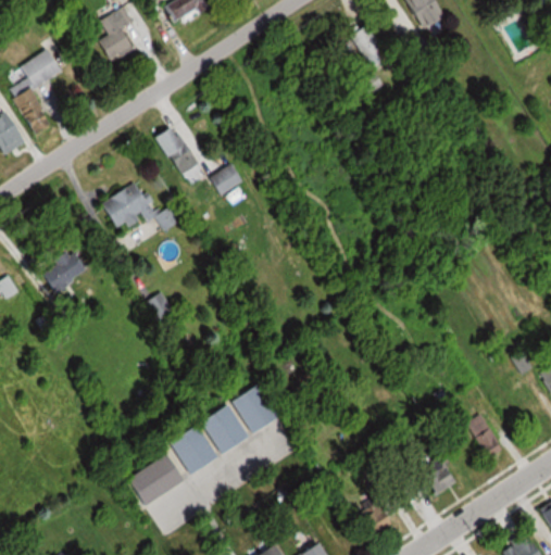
[(216,2),(214,0),(168,0),(163,3),(175,26),(216,2)]
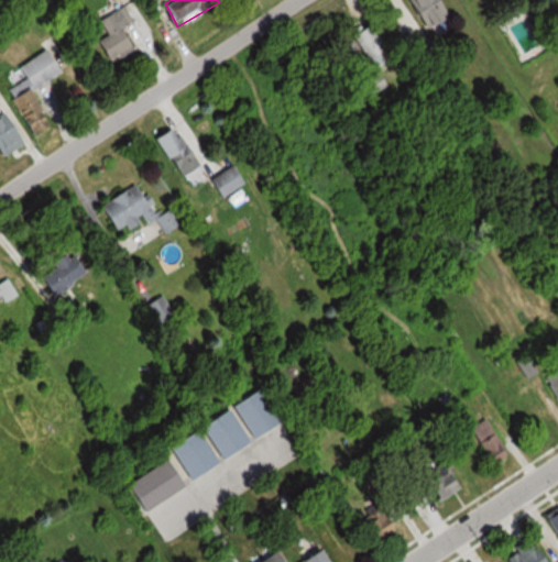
[(406,0),(427,30),(450,14),(439,0),(406,0)]
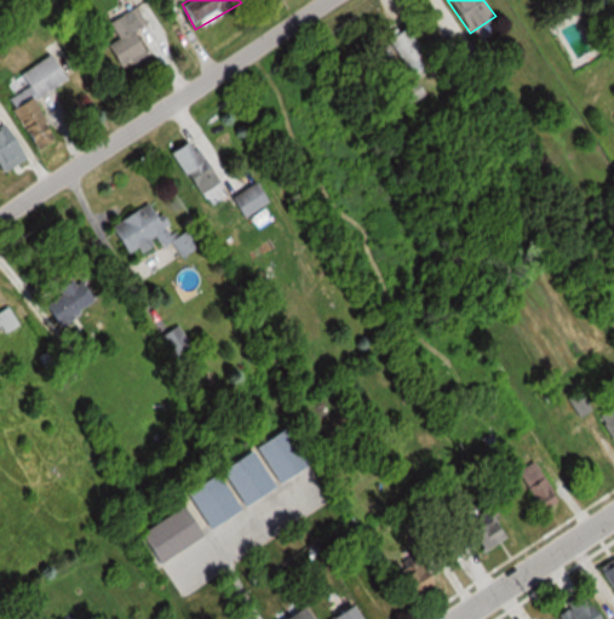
[(112,22),(121,40),(110,46),(121,69),(148,56),(136,33),(150,24),(142,6),(112,22)]
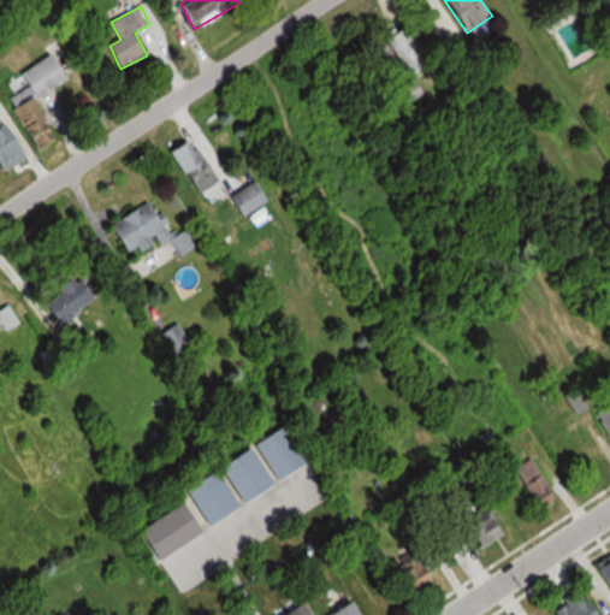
[(426,61),(407,27),(388,37),(408,71),(426,61)]
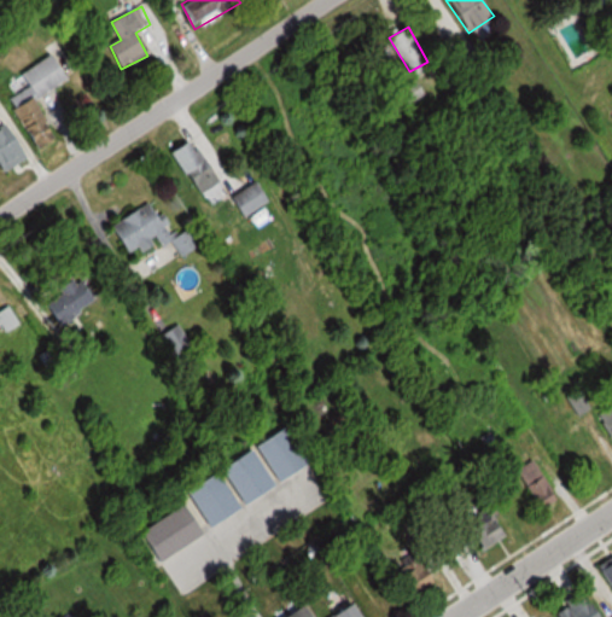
[(22,74),(30,89),(12,99),(38,143),(56,133),(36,100),(70,80),(56,54),(22,74)]
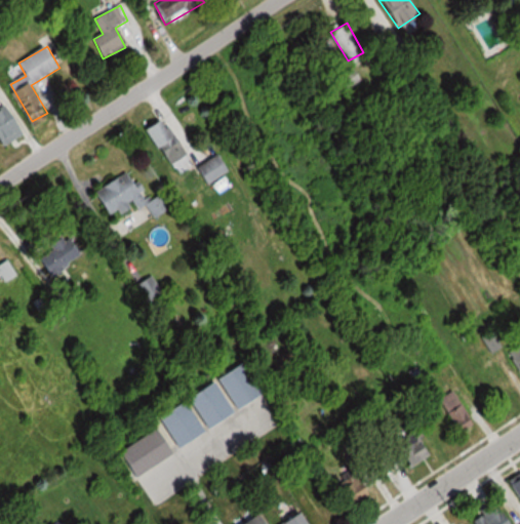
[(343,76),(349,90),(362,84),(356,70),(343,76)]
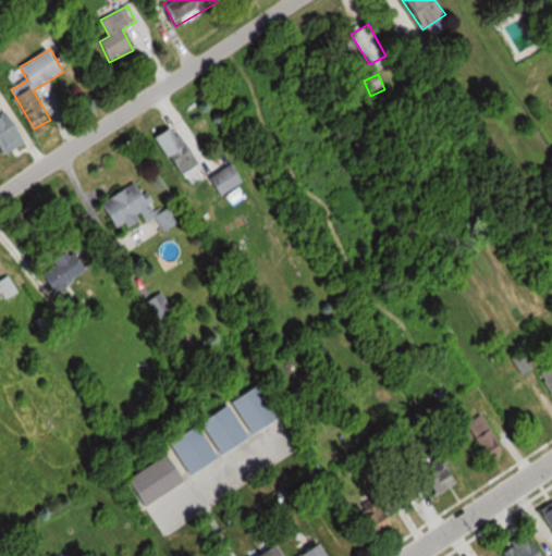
[(25,141),(4,110),(0,112),(0,155),(1,157),(25,141)]
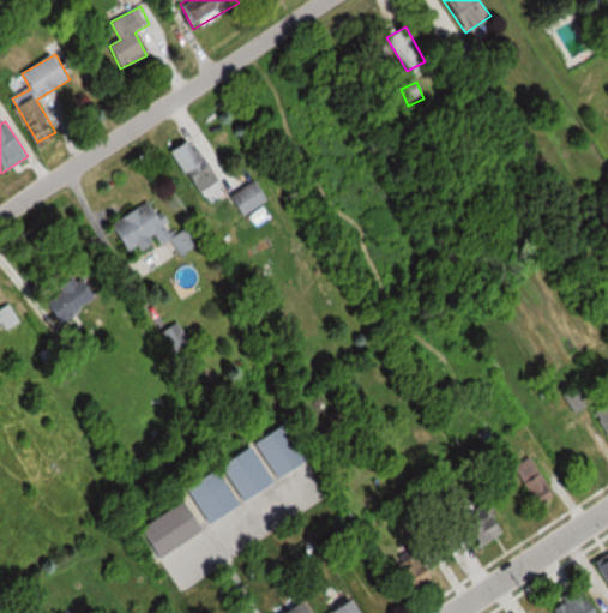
[(205,199),(224,185),(197,148),(194,149),(187,138),(170,150),(205,199)]
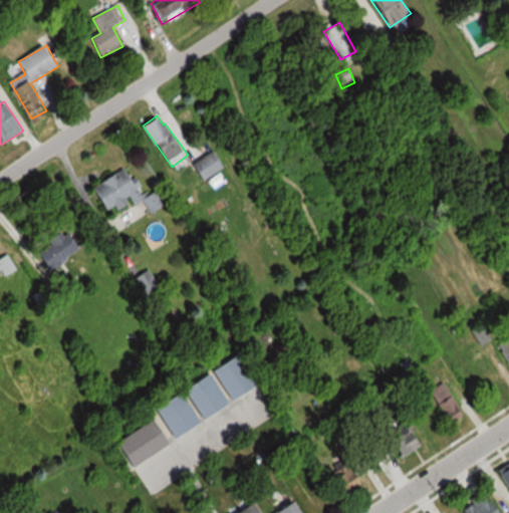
[(225,168),(214,152),(193,166),(203,182),(225,168)]
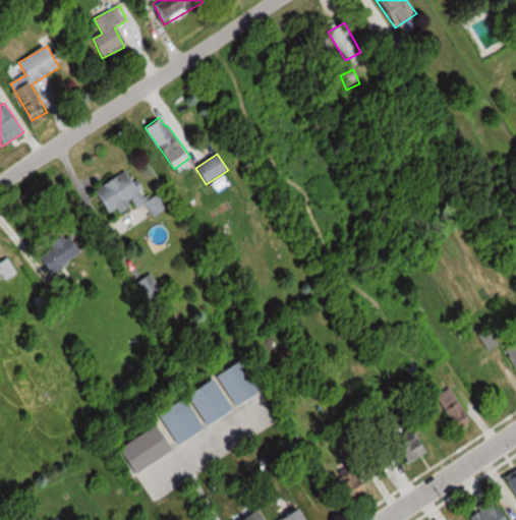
[(95,188),(108,218),(147,200),(154,217),(169,211),(161,192),(142,200),(130,173),(95,188)]
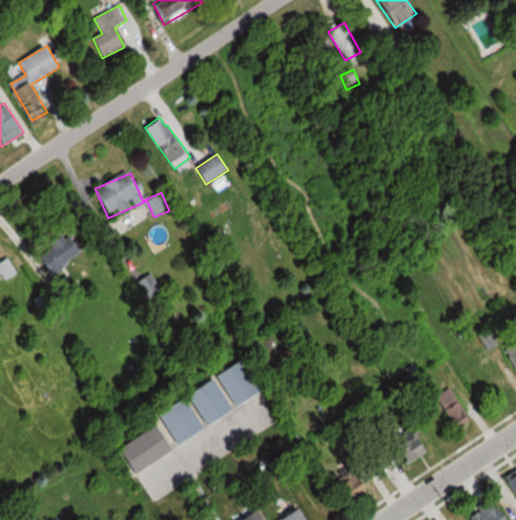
[(38,260),(53,278),(83,253),(67,234),(38,260)]
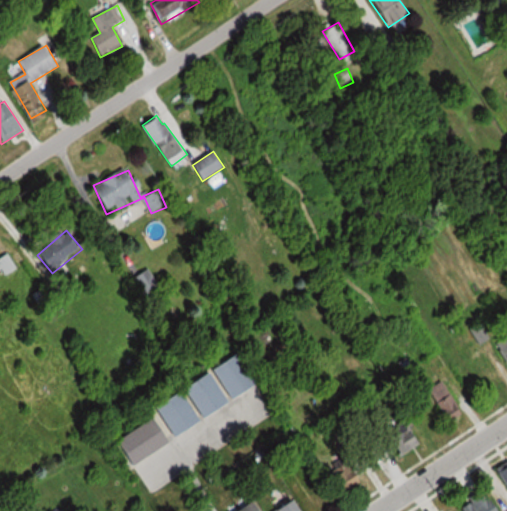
[(0,258),(0,273),(3,272),(5,277),(19,270),(10,253),(0,258)]
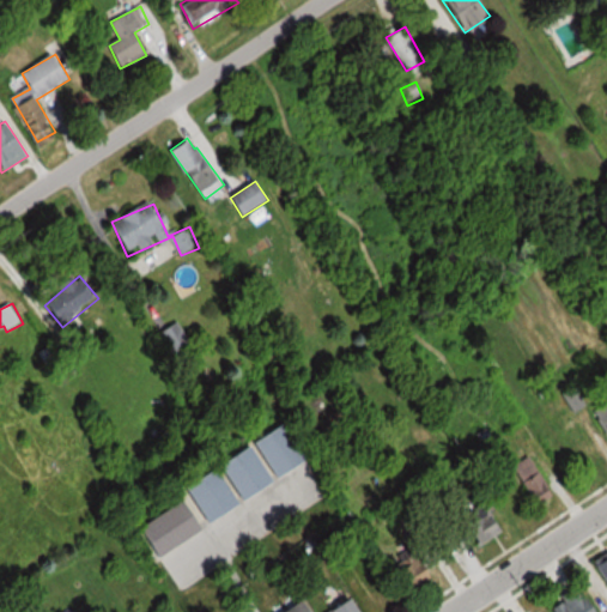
[(606,406),(596,412),(606,430),(606,406)]
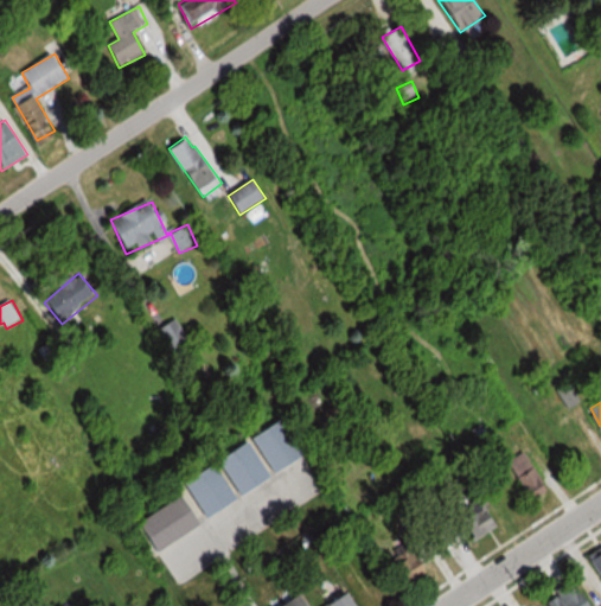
[(138,523),(152,550),(307,465),(283,423),(183,479),(190,493),(138,523)]
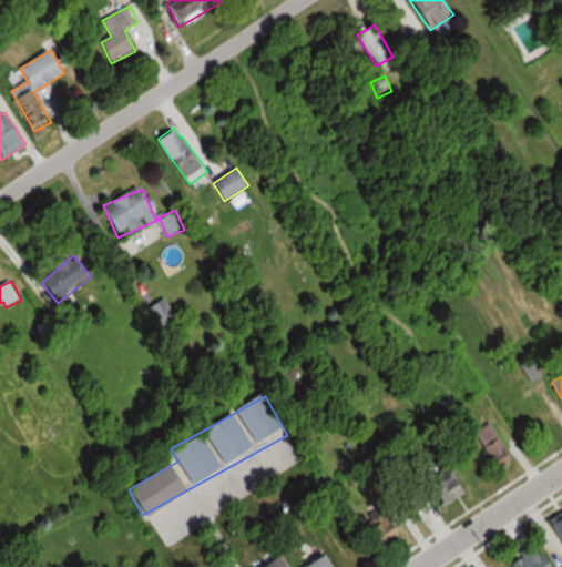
[(488,475),(513,459),(492,424),(467,439),(488,475)]
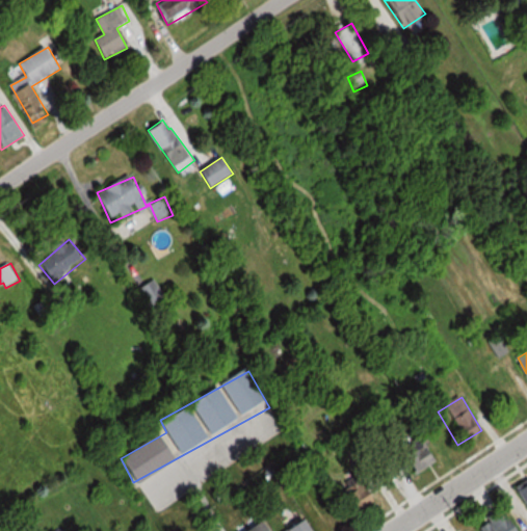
[(438,462),(422,436),(400,449),(416,475),(438,462)]
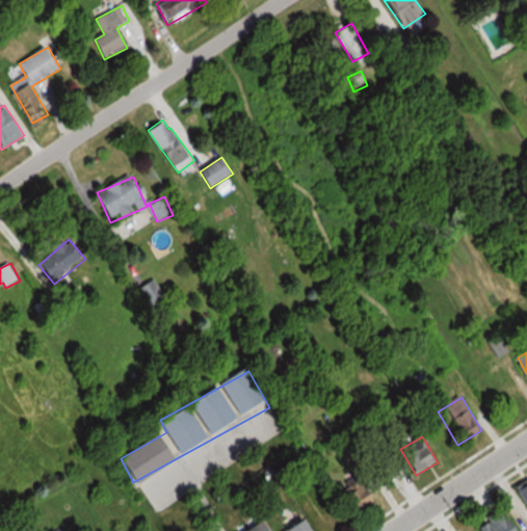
[(526,482),(516,489),(526,508),(526,482)]
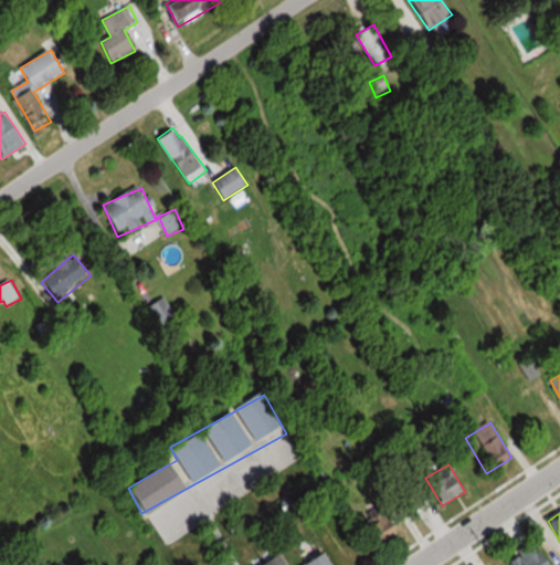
[(394,536),(386,516),(366,526),(376,545),(394,536)]
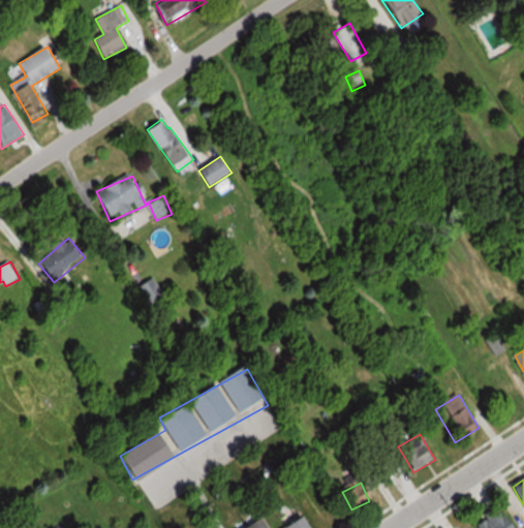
[(514,527),(501,504),(485,514),(487,519),(475,525),(476,527),(514,527)]
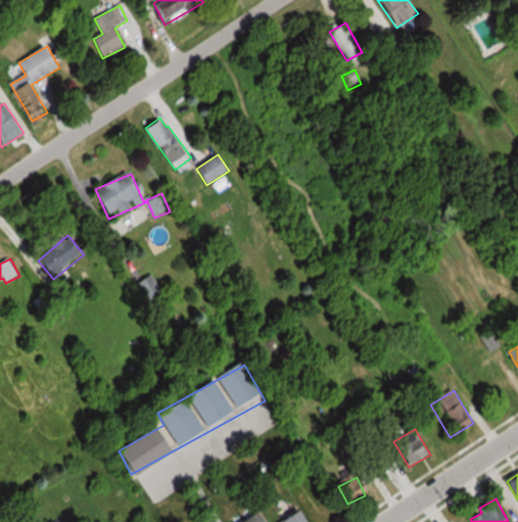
[(304,521),(298,510),(278,521),(304,521)]
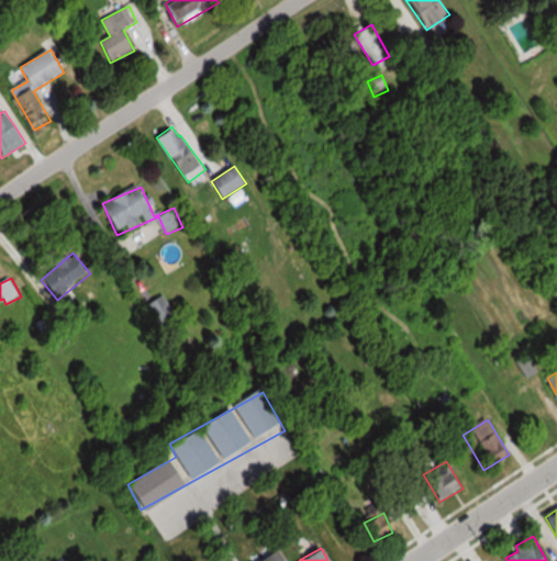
[(279,560),(274,551),(259,560),(279,560)]
